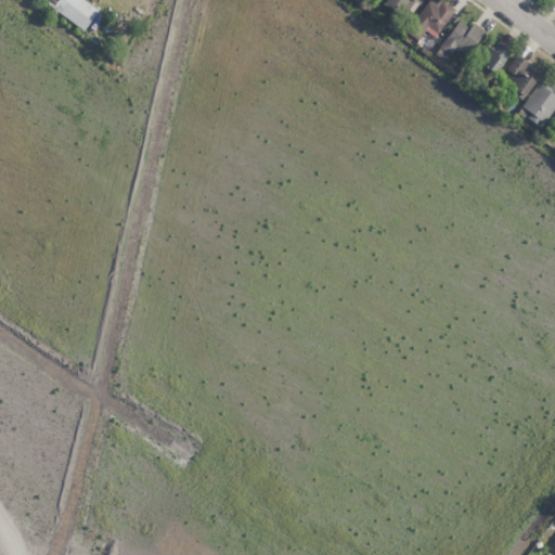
[(59,0),(54,9),(87,27),(98,8),(84,0),(59,0)]
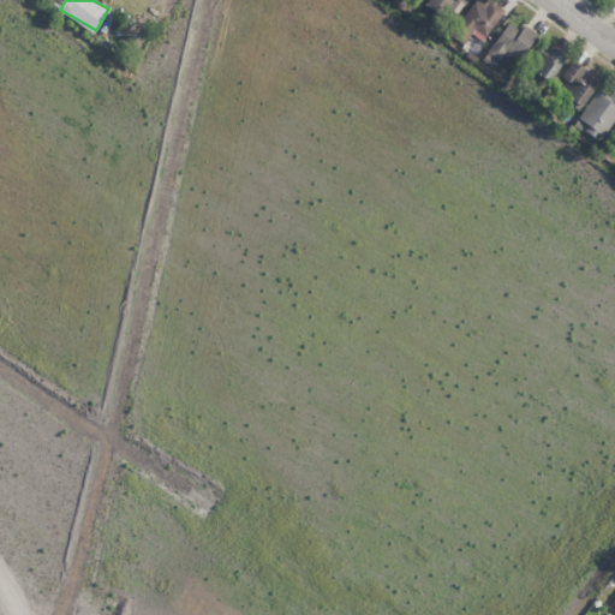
[(428,0),(425,5),(440,16),(447,5),(459,13),(467,0),(428,0)]
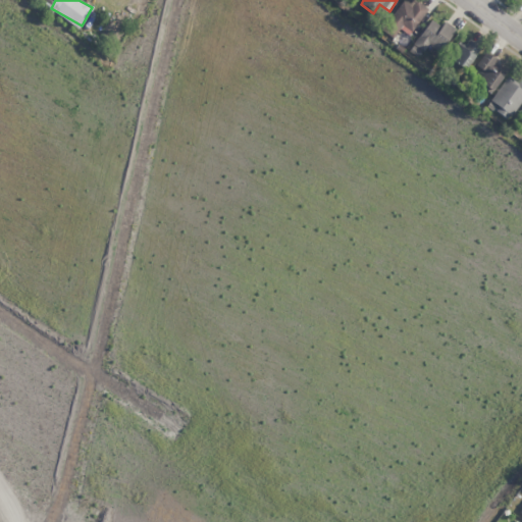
[(408,36),(428,9),(415,0),(414,0),(412,4),(406,0),(403,0),(388,20),(408,36)]
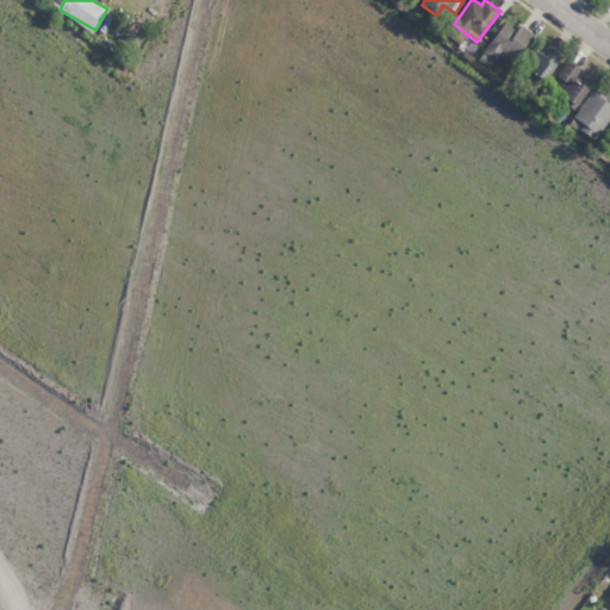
[(478,61),(489,67),(498,51),(514,61),(531,33),(518,25),(515,31),(502,23),(478,61)]
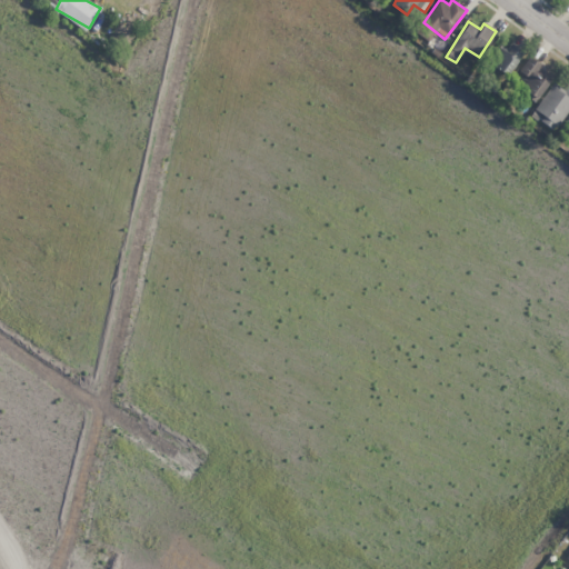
[(522,51),(510,43),(507,49),(500,45),(488,65),(508,77),(522,51)]
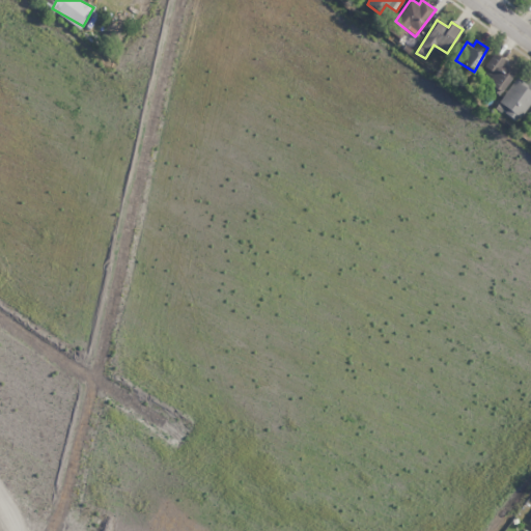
[(513,74),(502,66),(505,62),(494,54),(479,75),(502,90),(513,74)]
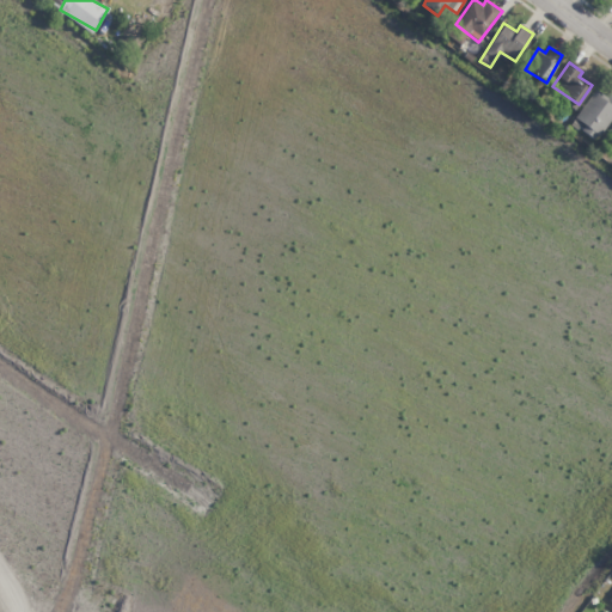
[(576,120),(583,124),(580,130),(598,141),(611,116),(611,92),(610,91),(606,97),(594,89),(576,120)]
